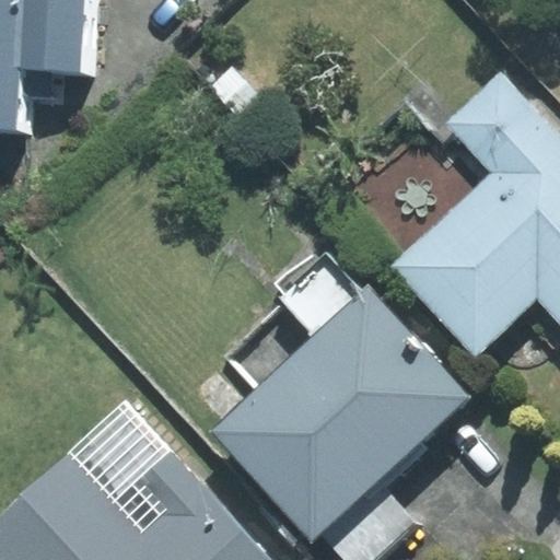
[(66,72),(80,73),(84,0),(0,0),(0,126),(13,128),(15,96),(63,100),(66,72)]
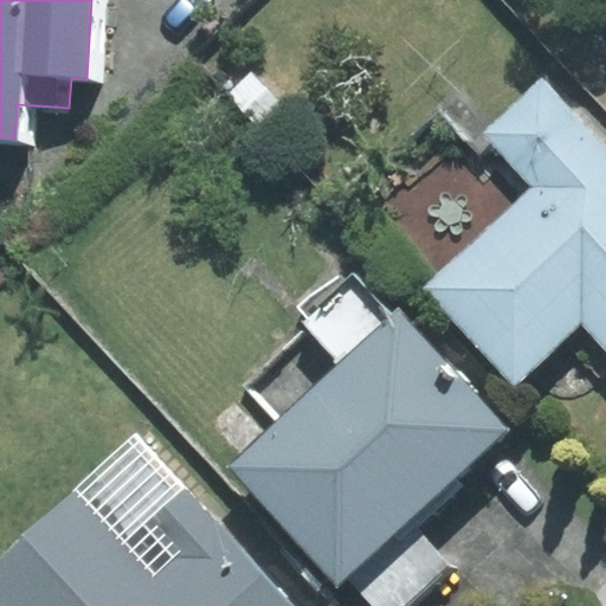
[(605,150),(541,81),(484,134),(534,188),(427,287),(515,381),(581,321),(605,348),(605,150)]
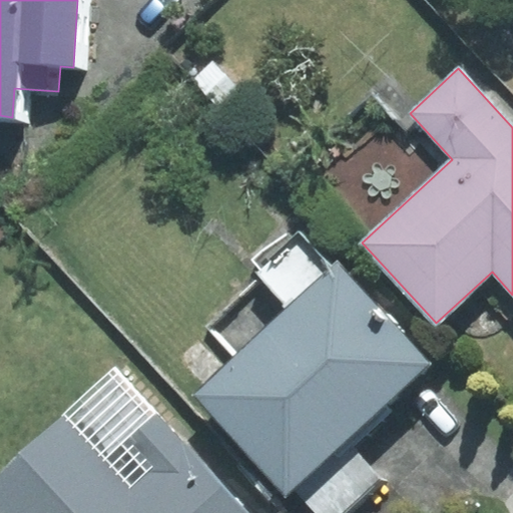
[(259,261),(272,275),(215,325),(241,354),(197,393),(286,492),(292,487),(344,440),(431,364),(337,259),(331,264),(300,229),(292,236),(289,232),(259,261)]
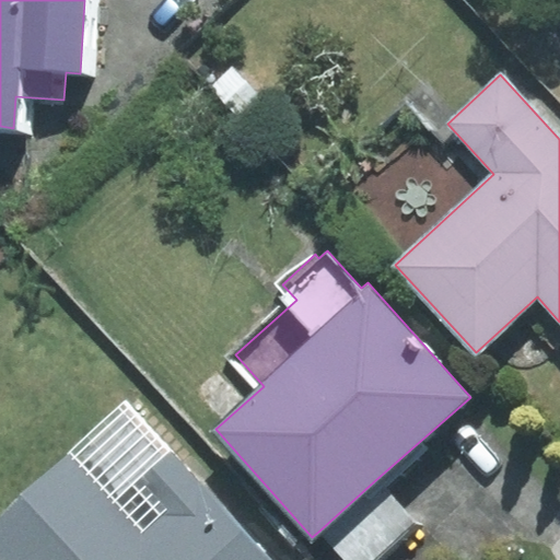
[(0,558),(1,559),(270,559),(125,403),(0,517),(0,558)]
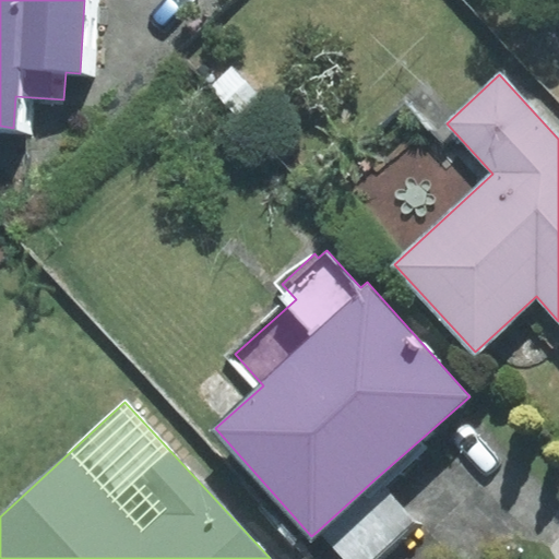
[(318,531),(343,558),(371,558),(413,522),(375,479),(318,531)]
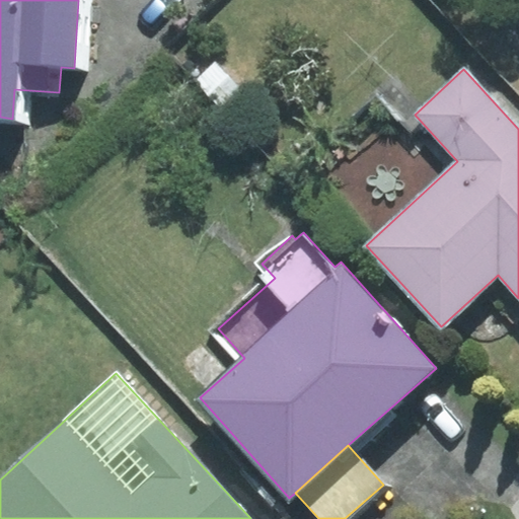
All buildings are outlined.
